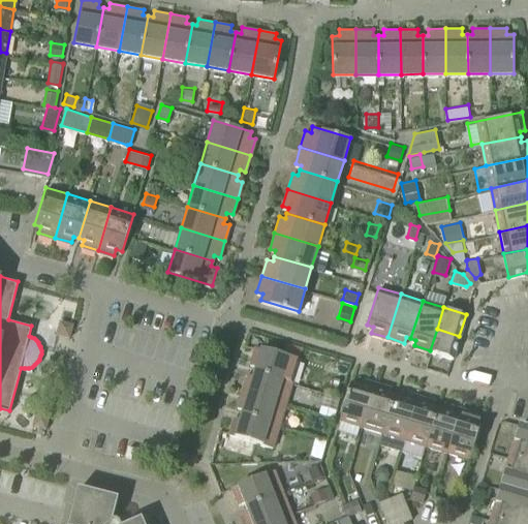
[(69,335),(72,322),(60,319),(57,332),(69,335)]
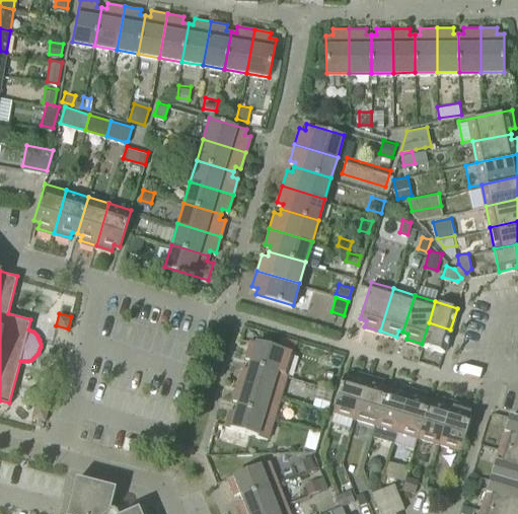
[(429,322),(422,344),(444,351),(450,329),(429,322)]
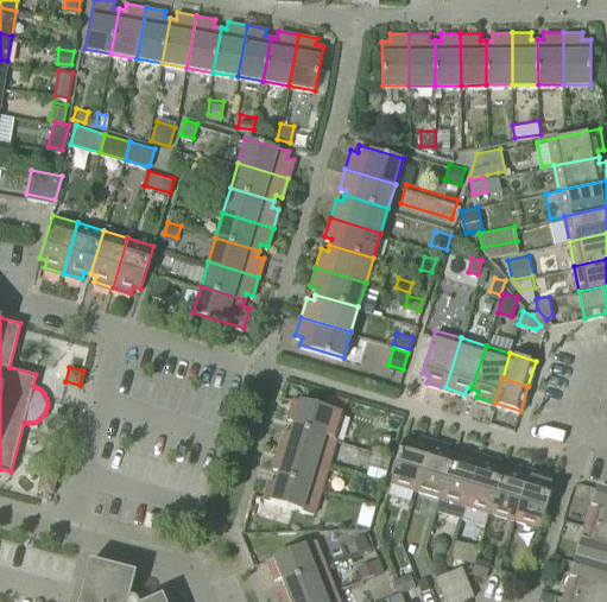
[(326,400),(346,406),(348,398),(329,391),(326,400)]
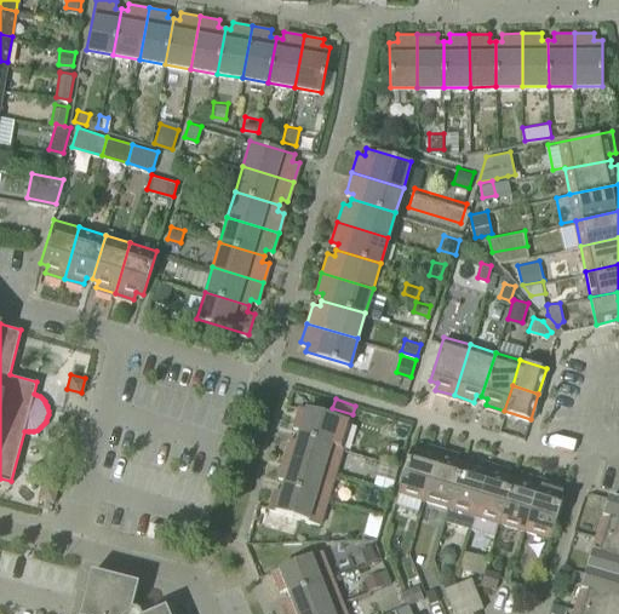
[(298,432),(343,446),(350,420),(299,405),(293,425),(301,426),(298,432)]
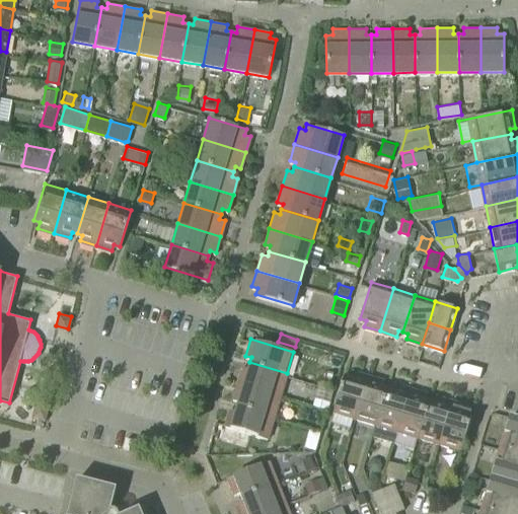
[(287,373),(249,362),(248,367),(242,366),(237,381),(281,394),(287,373)]
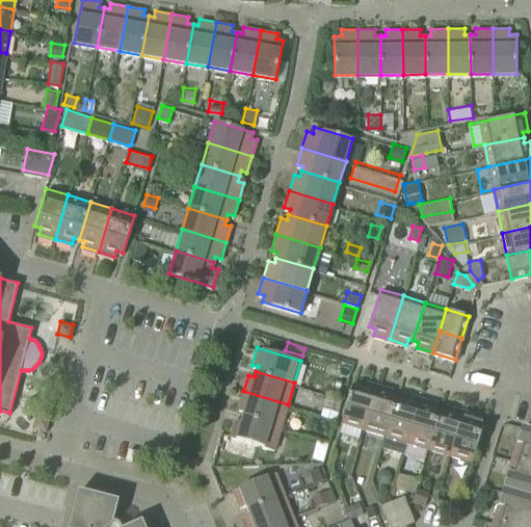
[(344,421),(342,430),(360,436),(363,426),(365,427),(377,384),(362,378),(360,385),(353,383),(352,386),(342,420),(344,421)]
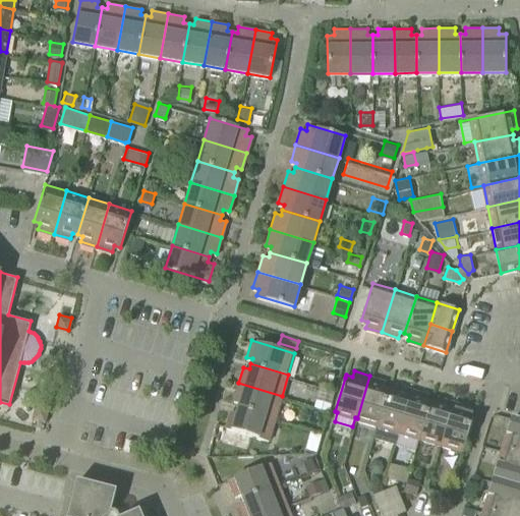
[(369,376),(357,418),(379,424),(389,387),(384,386),(386,380),(369,376)]
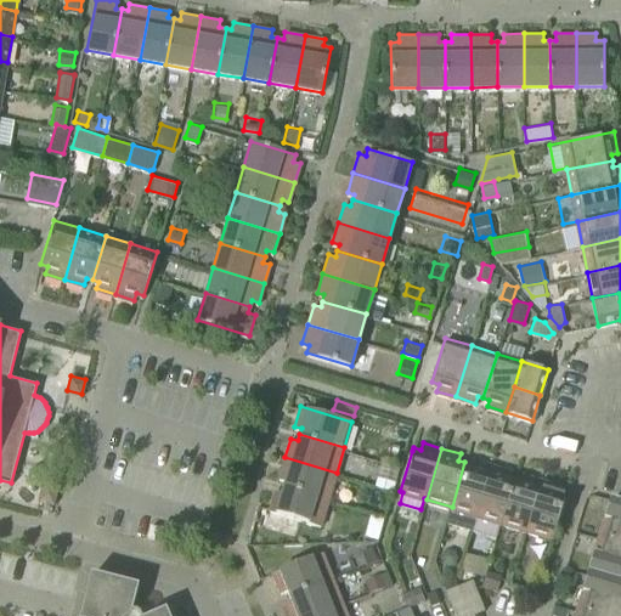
[(337,473),(284,457),(280,476),(286,479),(284,485),(328,498),(337,473)]
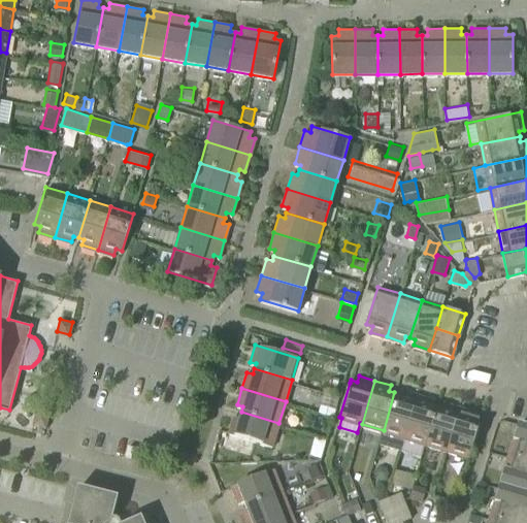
[(384,430),(381,443),(401,449),(418,393),(401,388),(399,394),(394,392),(384,430)]
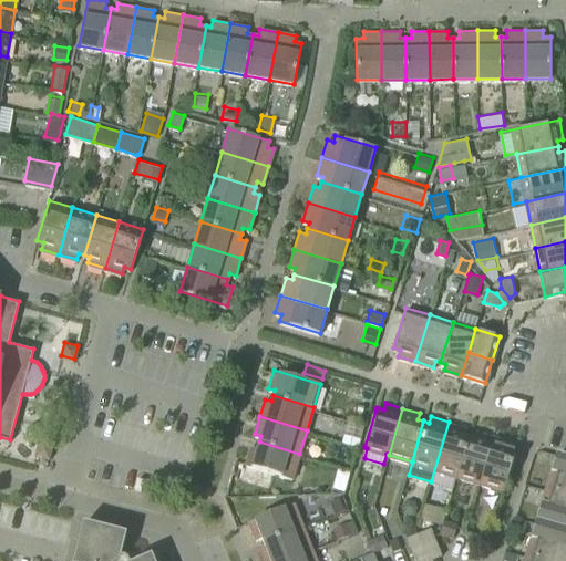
[(431,481),(452,488),(456,475),(458,475),(470,435),(464,433),(466,426),(449,422),(431,481)]
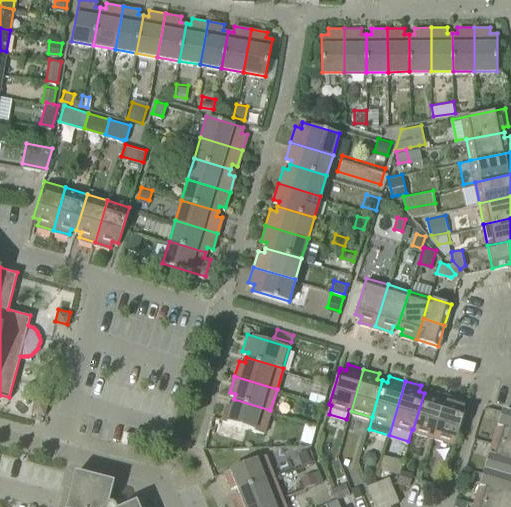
[(313,388),(310,396),(325,400),(327,392),(313,388)]
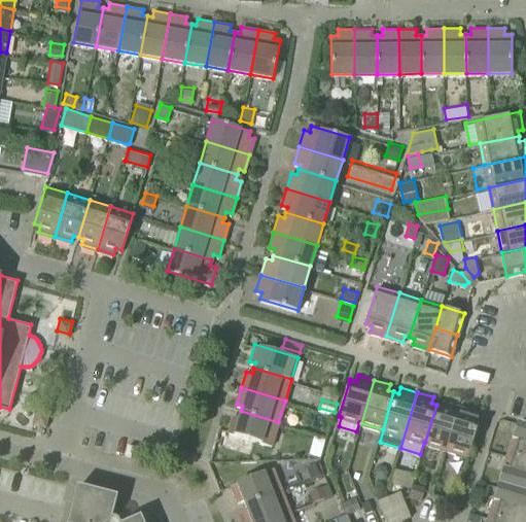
[(436,405),(425,442),(447,448),(460,405),(444,399),(442,406),(436,405)]
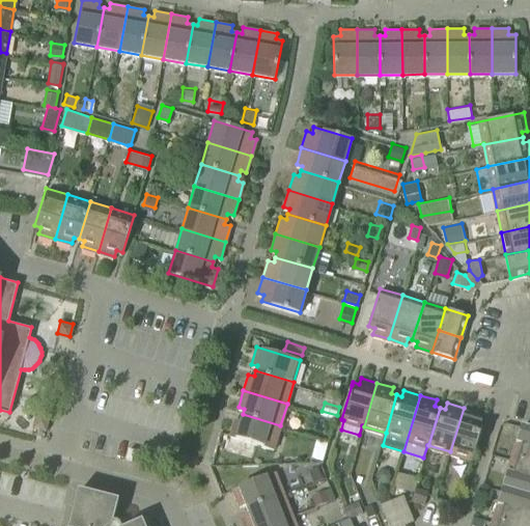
[(479,413),(464,408),(450,451),(473,459),(483,420),(478,418),(479,413)]
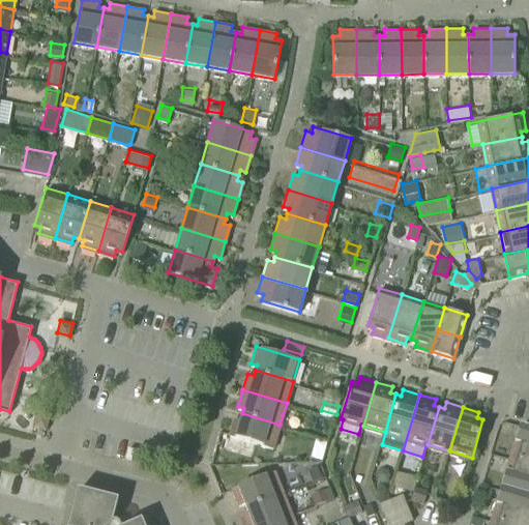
[(280,425),(242,413),(240,418),(235,416),(230,434),(273,447),(280,425)]
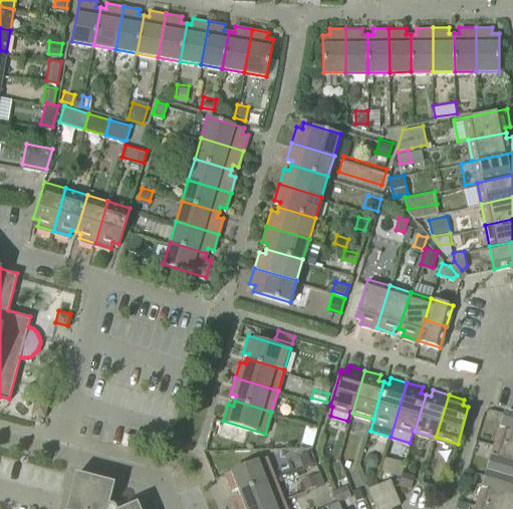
[(512,415),(504,412),(485,474),(512,482),(512,415)]
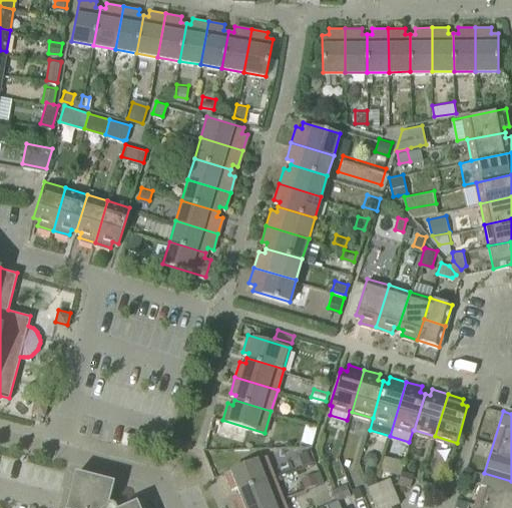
[(299,453),(303,463),(313,459),(309,449),(299,453)]
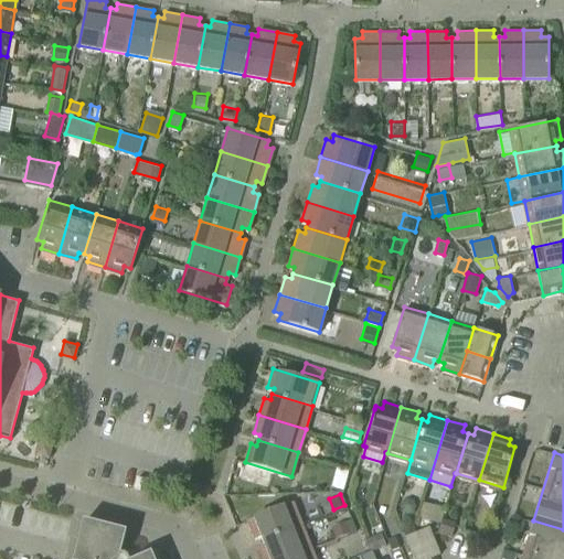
[(408,495),(403,498),(402,503),(404,508),(410,511),(414,508),(416,503),(414,497),(408,495)]
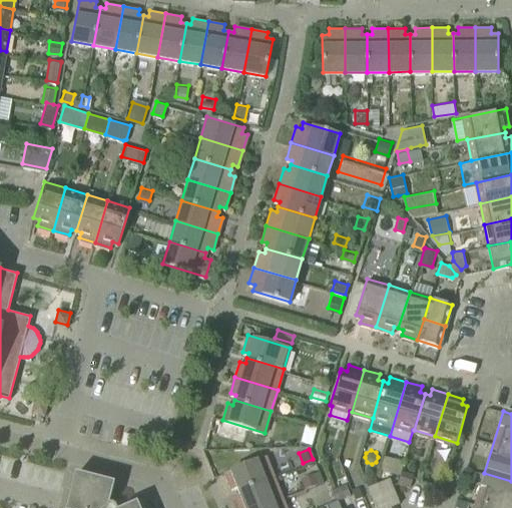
[(238,489),(275,475),(266,454),(224,471),(231,487),(237,485),(238,489)]
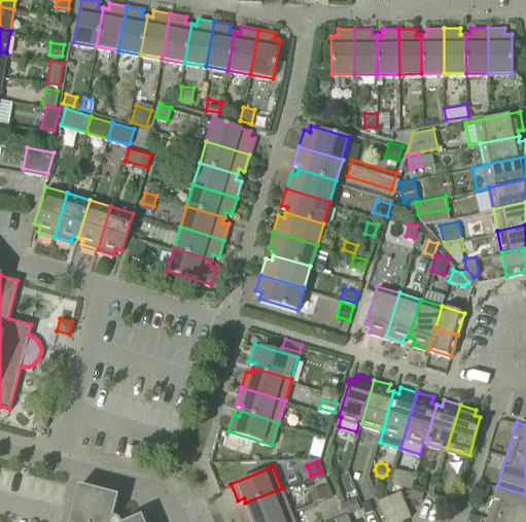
[(415,482),(411,493),(421,497),(425,486),(415,482)]
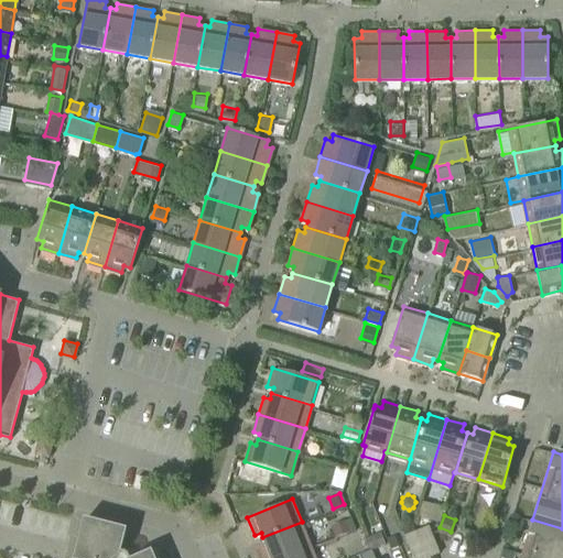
[(336,534),(350,528),(345,516),(332,522),(336,534)]
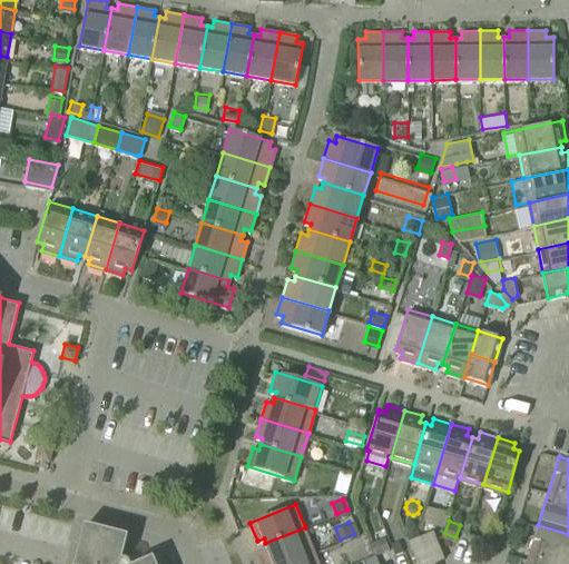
[(117,563),(121,560),(127,536),(84,525),(74,563),(117,563)]
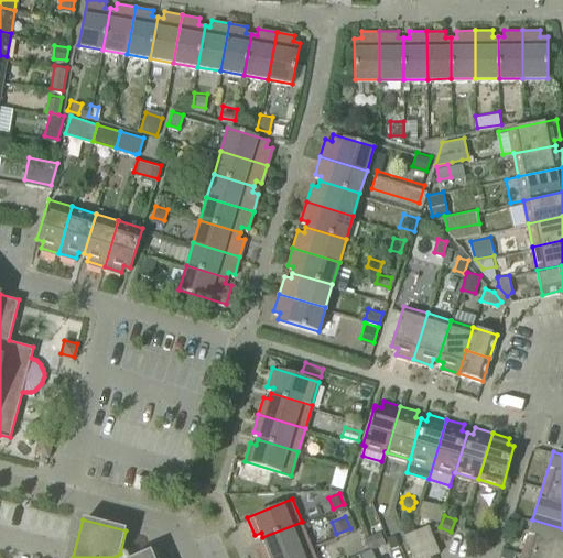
[(562,528),(532,520),(520,557),(562,557),(562,528)]
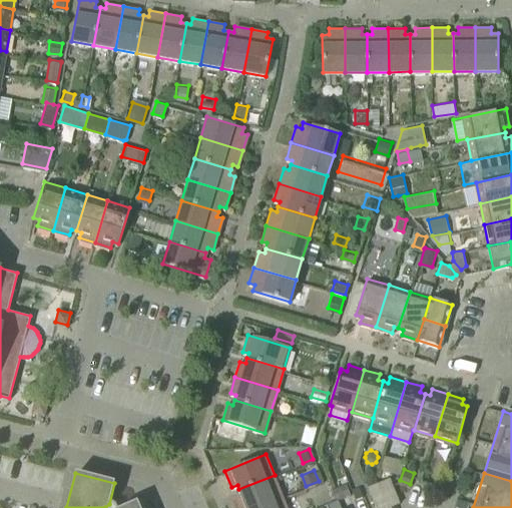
[(275,475),(238,489),(240,494),(235,497),(239,507),(250,507),(283,495),(275,475)]
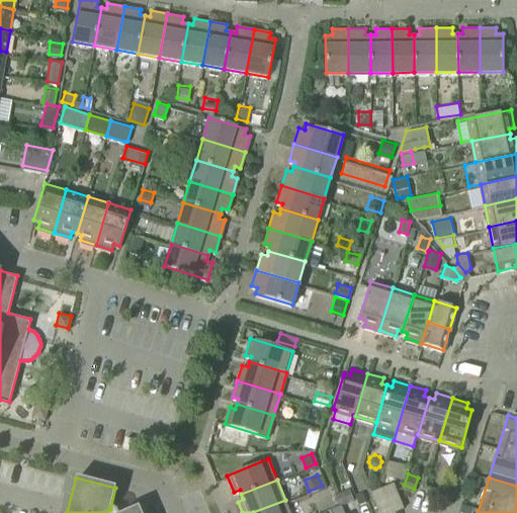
[(395,480),(373,488),(382,512),(405,505),(395,480)]
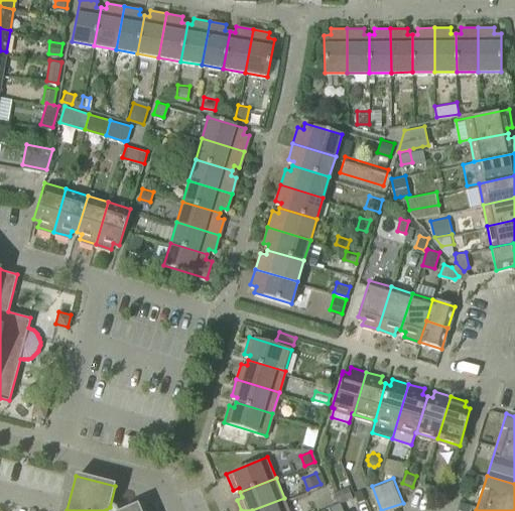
[(435,484),(432,493),(443,496),(446,488),(435,484)]
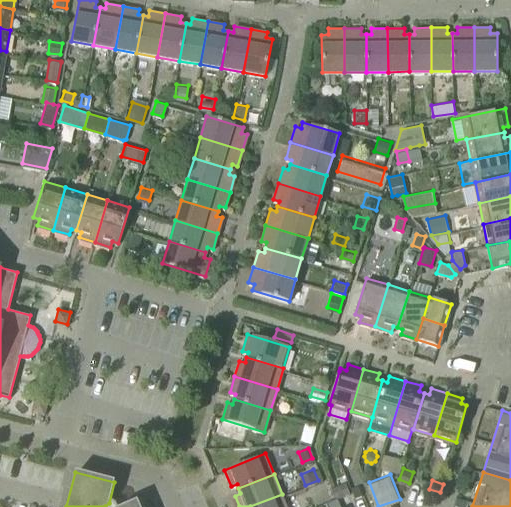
[(346,481),(332,486),(336,497),(337,496),(350,491),(346,481)]
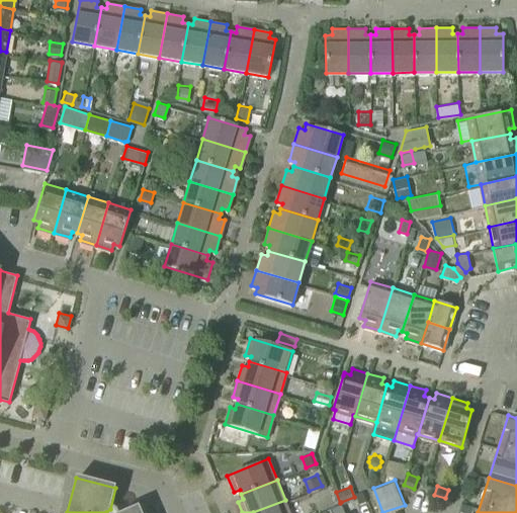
[(358,501),(366,498),(362,489),(354,492),(358,501)]
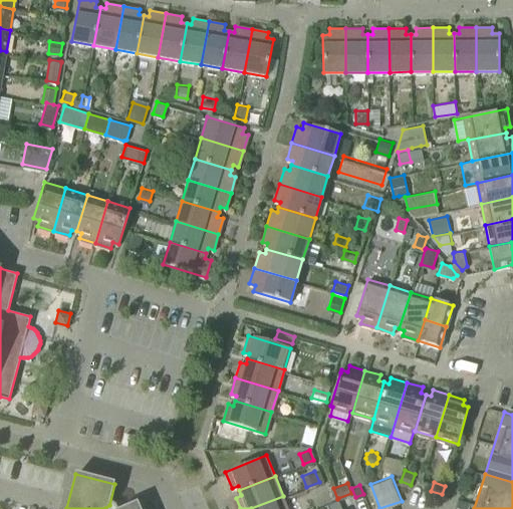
[(287,508),(283,496),(251,508),(287,508)]
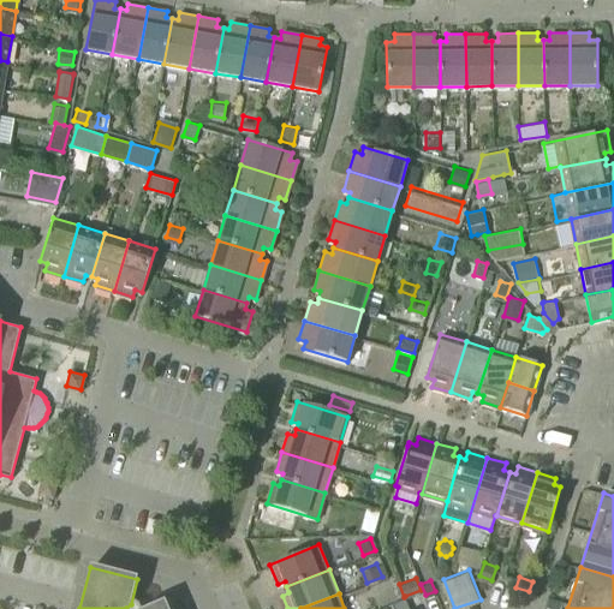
[(404,597),(392,602),(394,608),(410,608),(405,596),(404,597)]
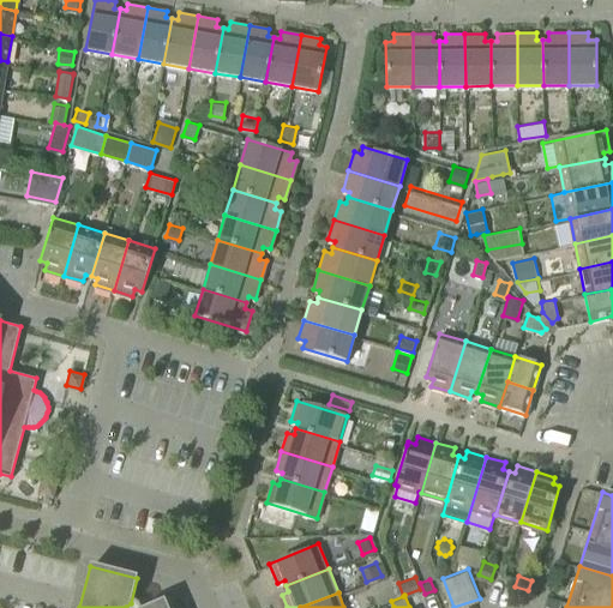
[(548,595),(545,605),(557,607),(560,599),(548,595)]
